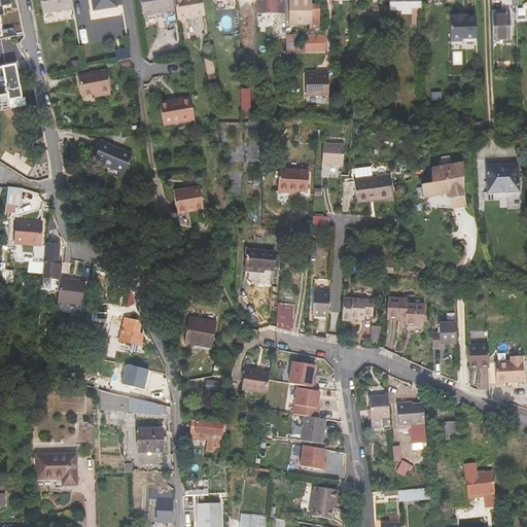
[(41,0),(43,13),(74,8),(72,0),(41,0)]
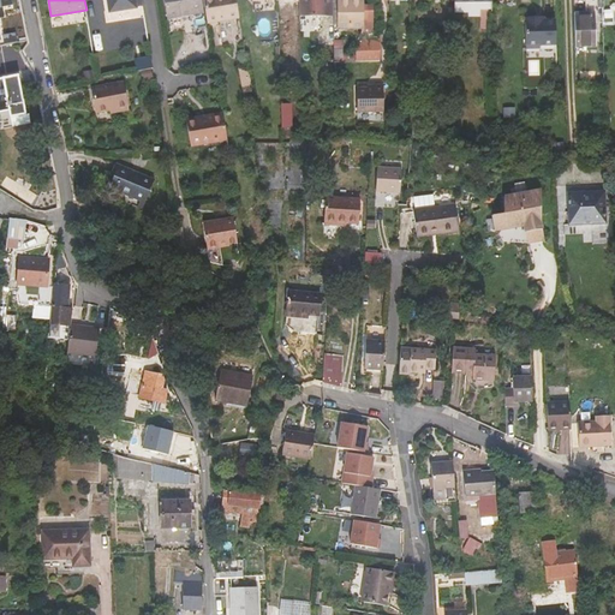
[(108,0),(111,15),(143,9),(142,0),(108,0)]
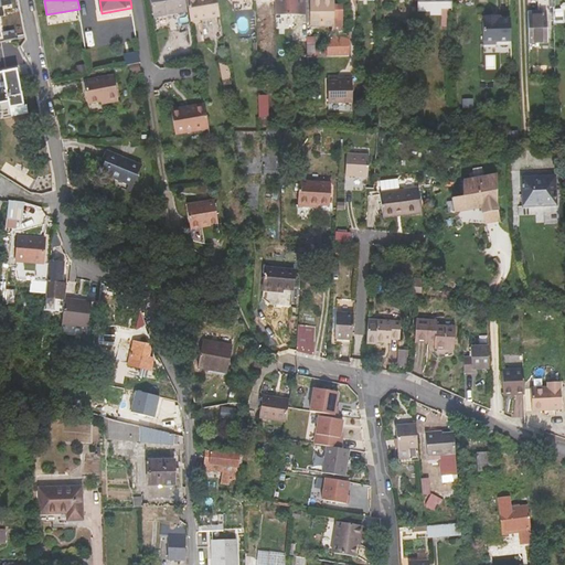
[(151,0),(155,18),(176,13),(176,10),(187,8),(184,0),(151,0)]
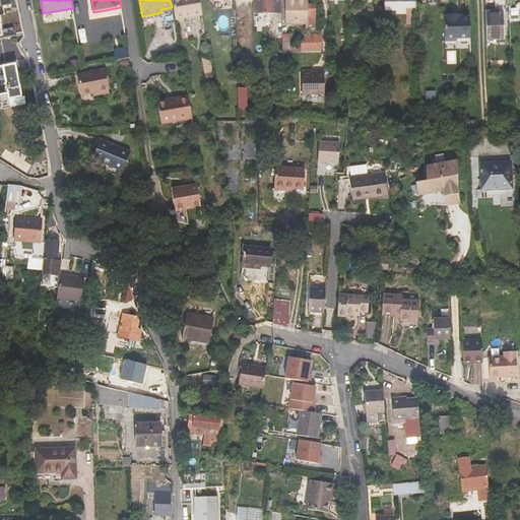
[(171,0),(175,20),(202,15),(199,0),(171,0)]
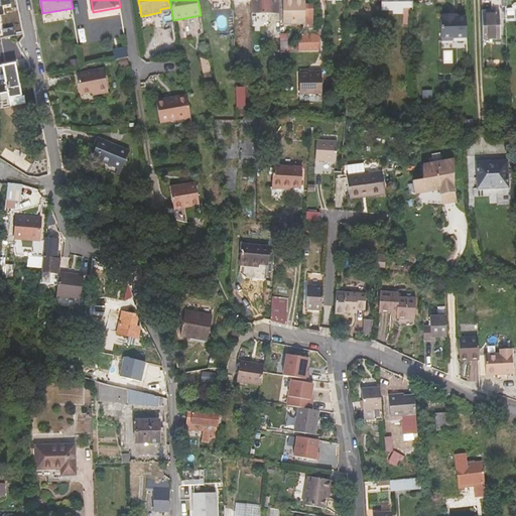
[(250,0),(251,15),(261,14),(268,14),(268,16),(274,16),(274,14),(277,13),(276,0),(250,0)]
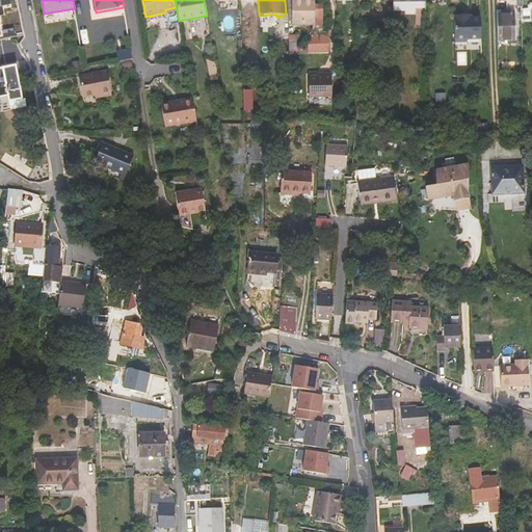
[(313,29),(321,29),(321,7),(313,7),(312,0),(288,0),(289,21),(293,21),(293,25),(313,24),(313,29)]
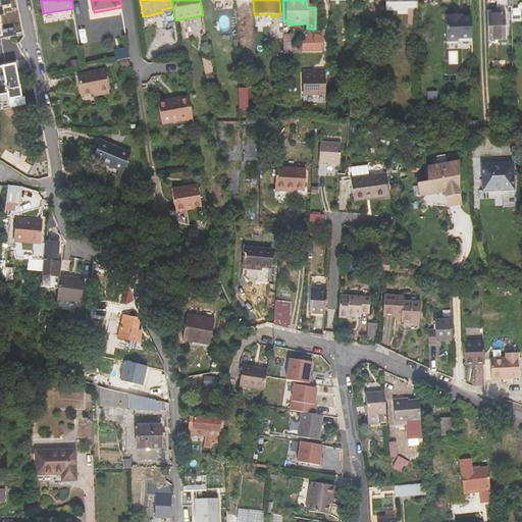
[(505,39),(505,12),(487,13),(488,39),(505,39)]
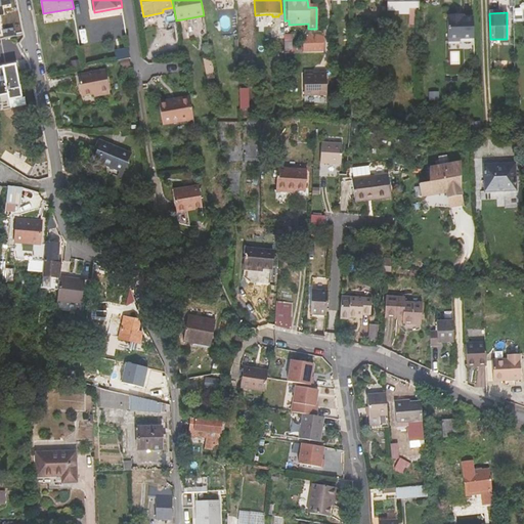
[(473,17),(464,17),(456,17),(456,15),(450,15),(450,40),(452,42),(456,41),(459,39),(474,39),(473,17)]
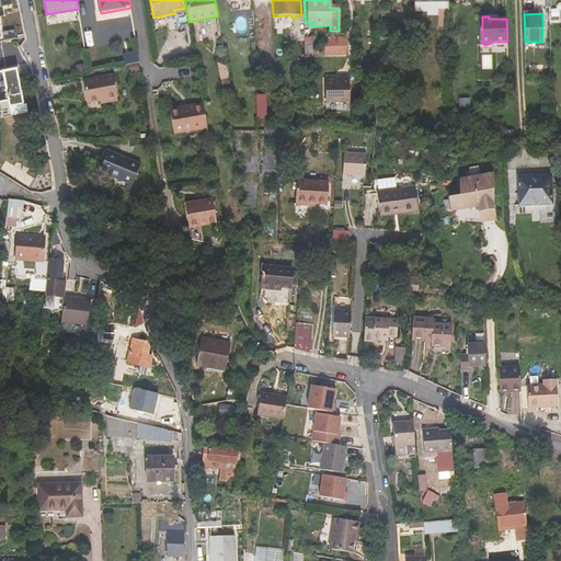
[(124,66),(139,63),(137,48),(121,50),(124,66)]
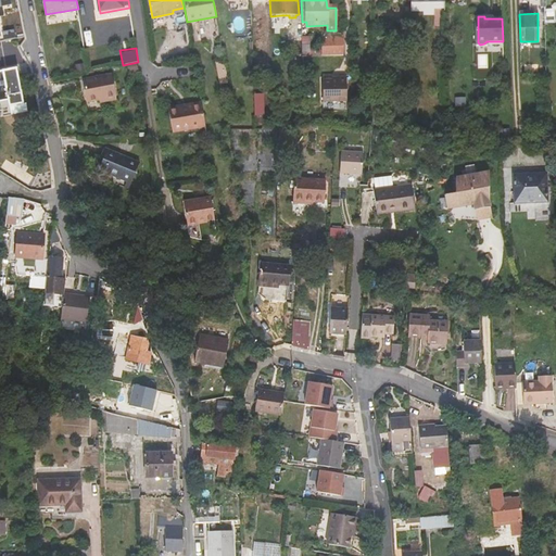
[(227,81),(224,62),(217,63),(220,83),(227,81)]
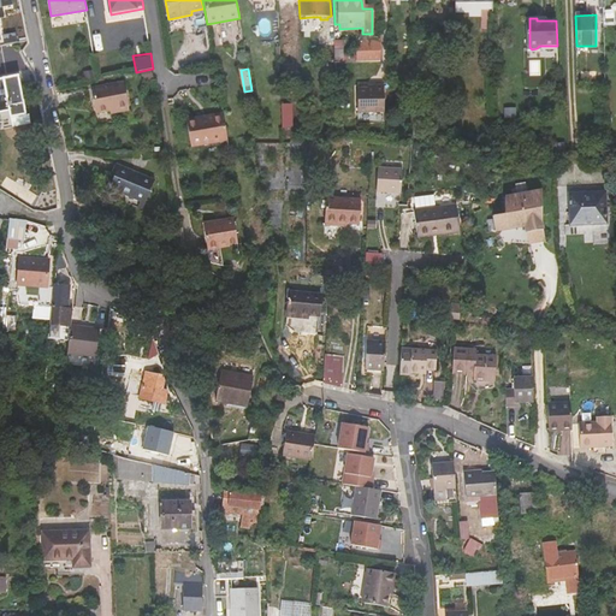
[(25,113),(19,75),(3,78),(4,83),(0,83),(0,111),(9,111),(10,117),(25,113)]
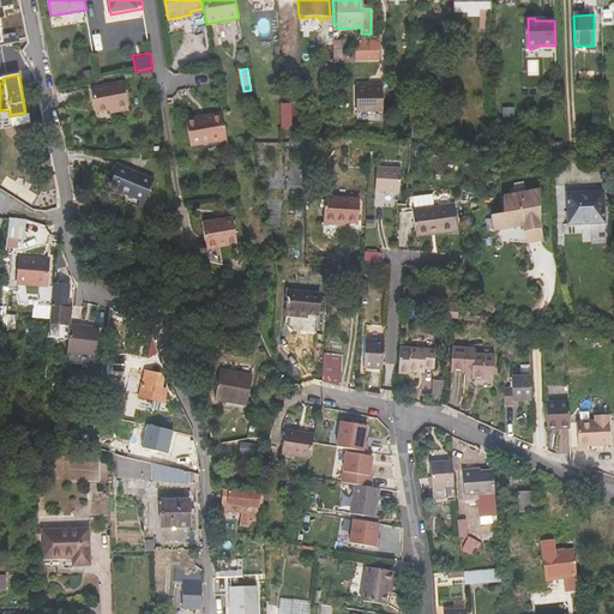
[(118,113),(130,110),(124,82),(91,89),(96,114),(116,109),(118,113)]
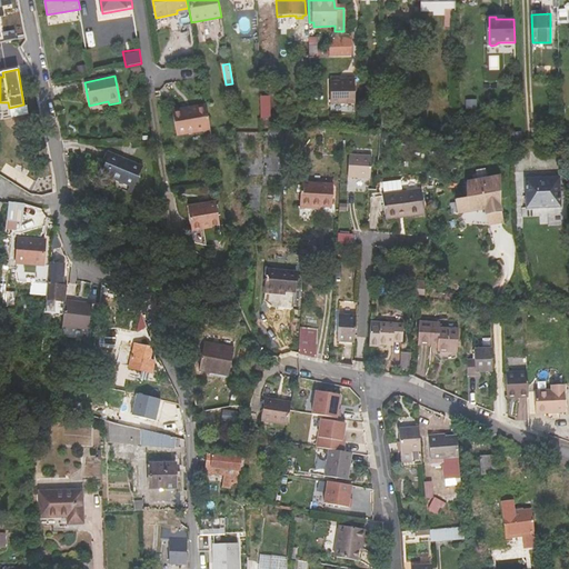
[(330,80),(330,102),(353,101),(353,78),(346,78),(346,80),(330,80)]
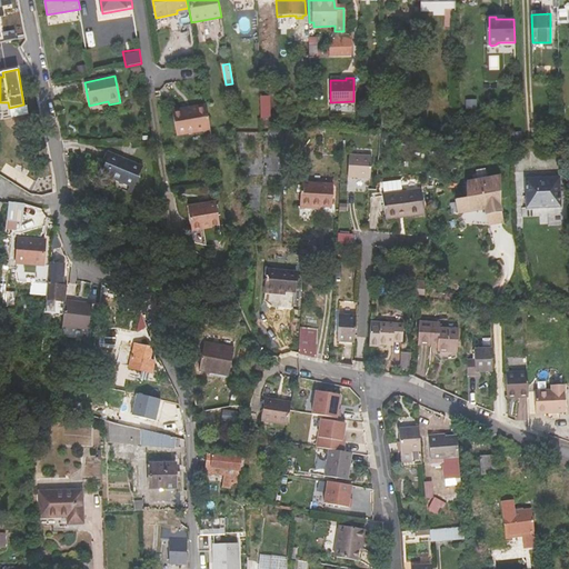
[(269,116),(268,97),(260,98),(260,117),(269,116)]
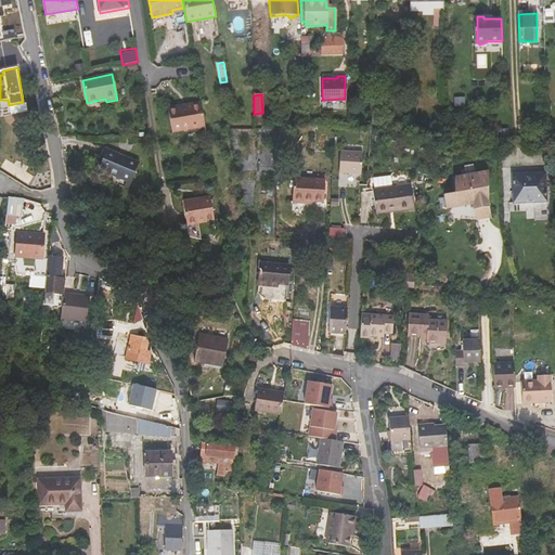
[(168,112),(171,131),(205,126),(201,102),(184,105),(185,110),(168,112)]
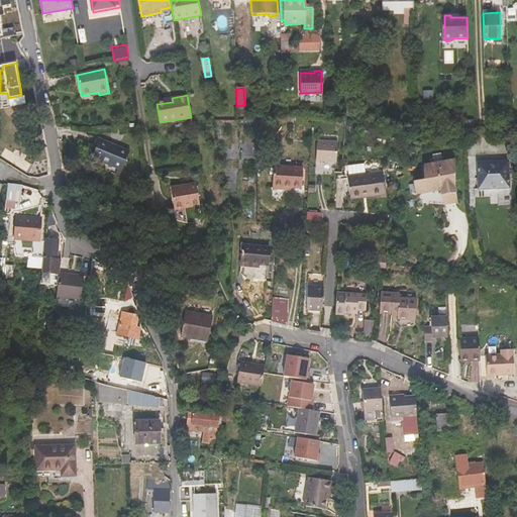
[(495,108),(495,120),(508,120),(508,108),(495,108)]
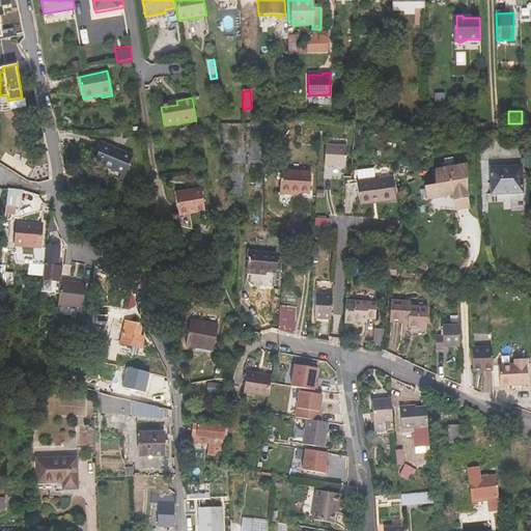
[(111,167),(111,169),(121,173),(126,174),(133,155),(102,142),(92,165),(103,169),(105,165),(111,167)]
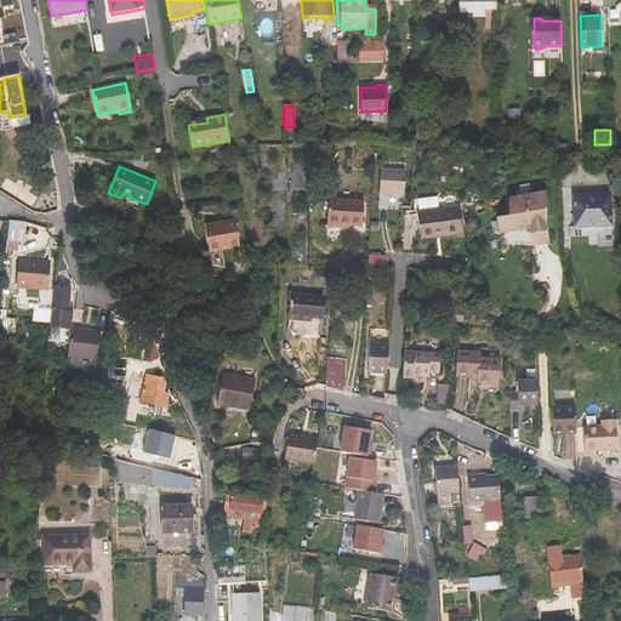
[(380,170),(379,193),(403,195),(404,170),(380,170)]
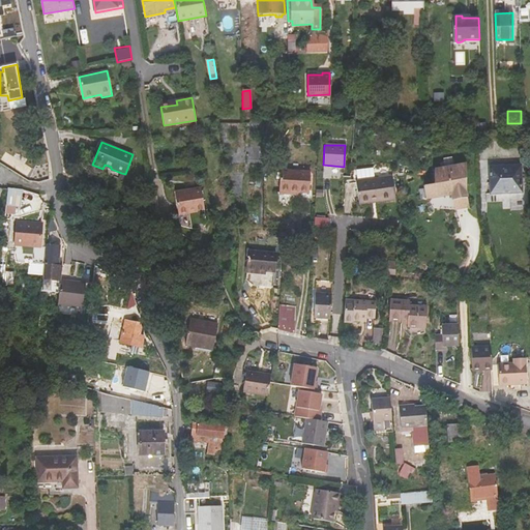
[(521,165),(489,167),(490,194),(522,193),(521,165)]
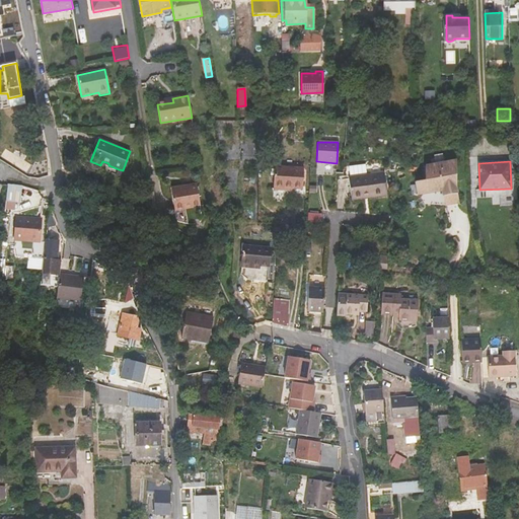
[(350,177),(348,177),(351,197),(368,195),(369,198),(386,196),(384,173),(367,175),(365,164),(349,166),(350,177)]
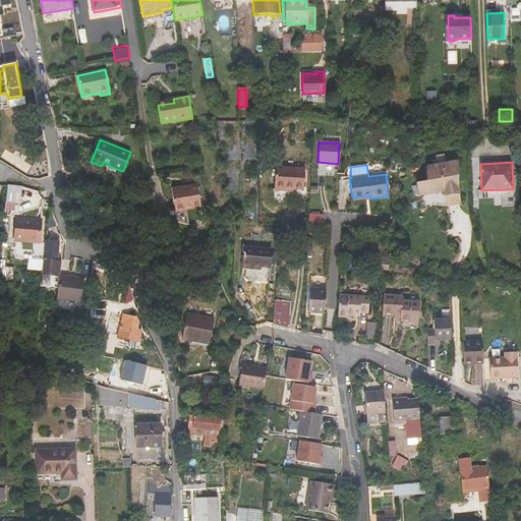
[(276,168),(274,190),(285,191),(285,188),(293,188),(303,189),(304,169),(276,168)]
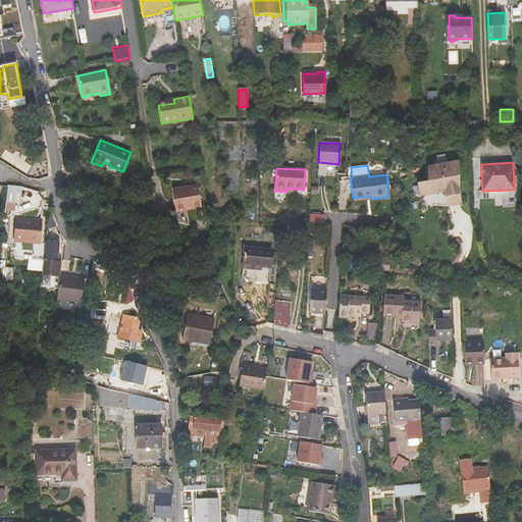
[(455,199),(457,171),(428,170),(426,184),(416,184),(415,196),(440,198),(440,203),(454,204),(455,199)]
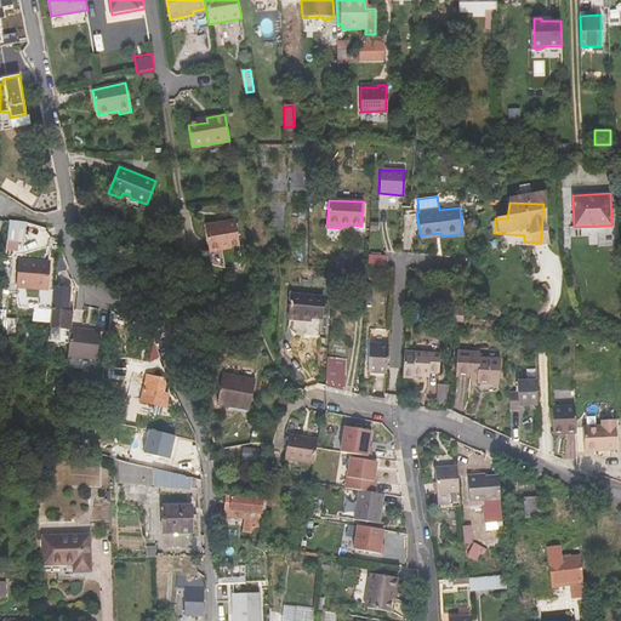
[(235,221),(205,226),(210,252),(221,250),(222,246),(229,245),(229,248),(239,245),(235,221)]
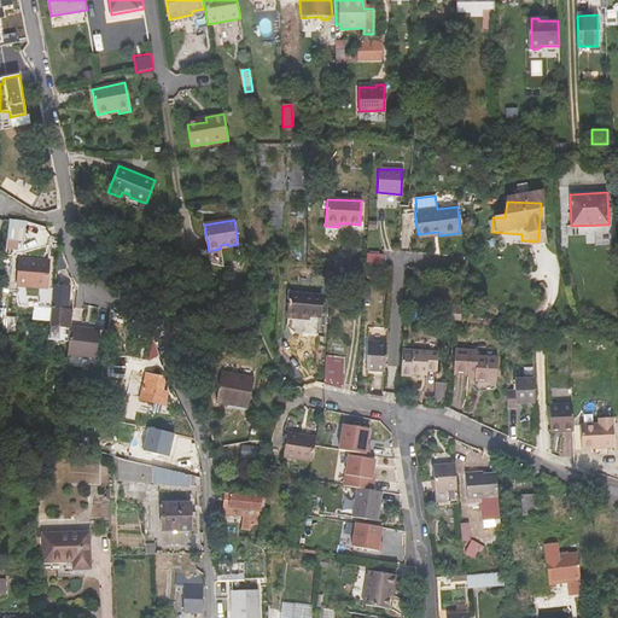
[(22,239),(23,222),(9,221),(7,238),(22,239)]
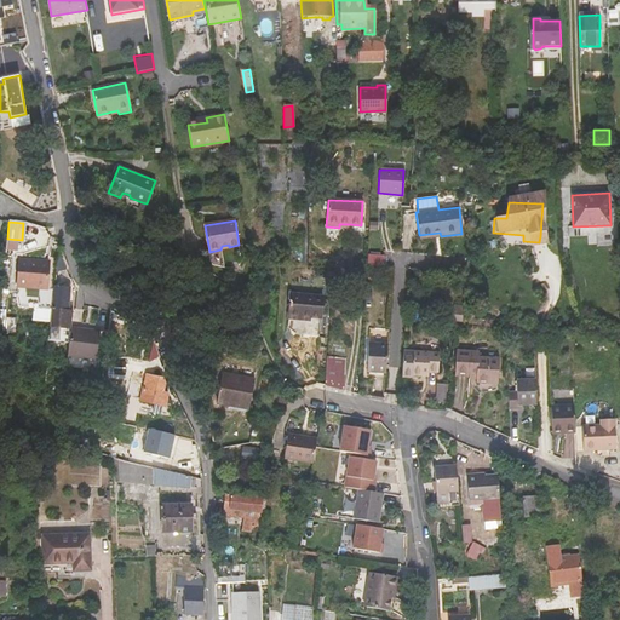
[(384,256),(368,254),(367,267),(383,268),(384,256)]
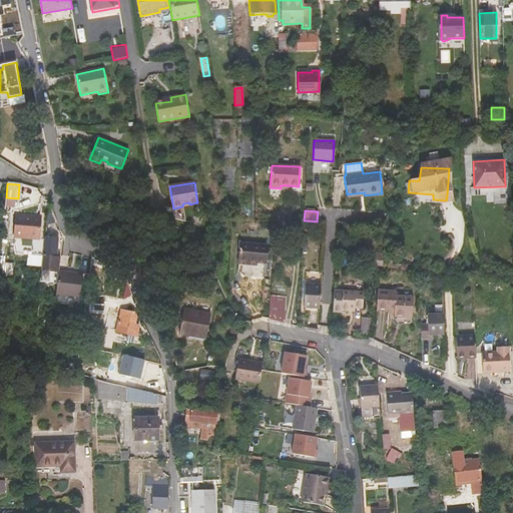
[(39,230),(40,230),(41,222),(35,222),(35,216),(17,214),(16,228),(17,228),(16,236),(38,238),(39,230)]
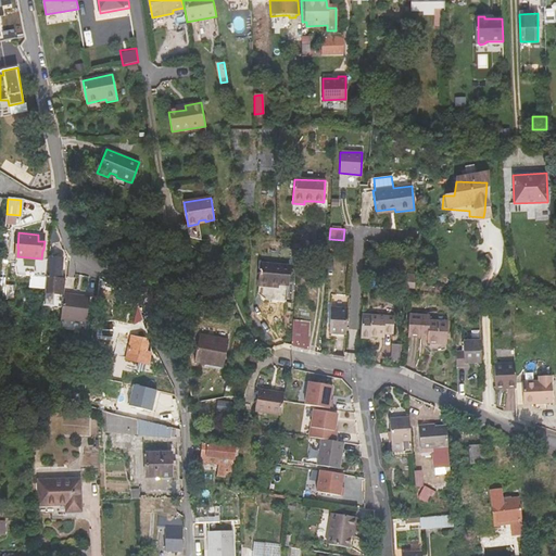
[(61,279),(63,260),(49,257),(45,294),(64,297),(64,294),(66,279),(61,279)]
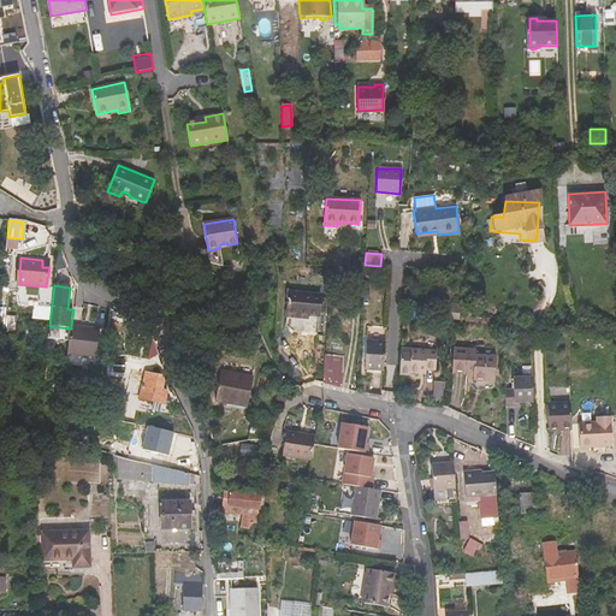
[(318,320),(320,295),(289,292),(286,318),(318,320)]
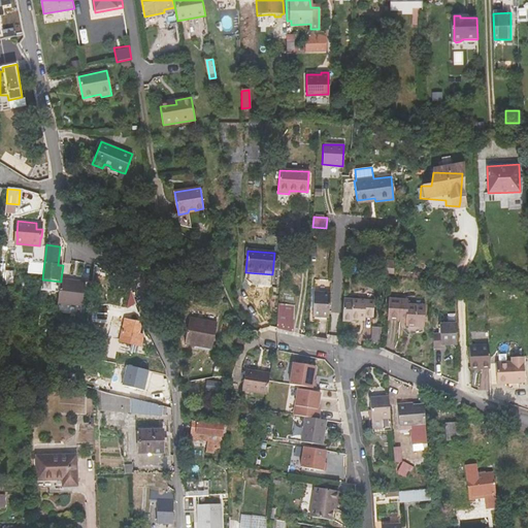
[(394,264),(387,264),(386,273),(393,274),(394,264)]
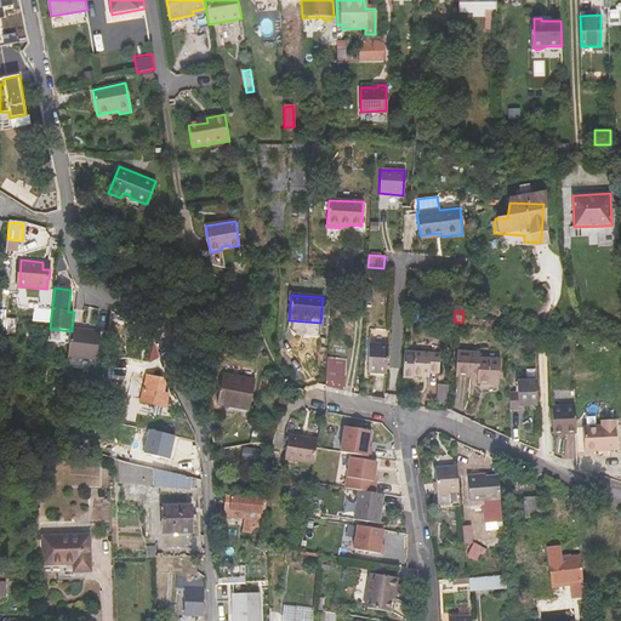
[(0,330),(16,332),(17,319),(0,317),(0,330)]
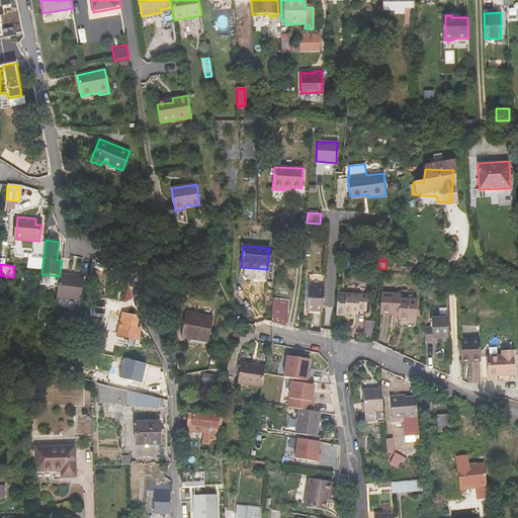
[(81,300),(84,277),(60,274),(60,276),(59,281),(58,286),(57,297),(81,300)]
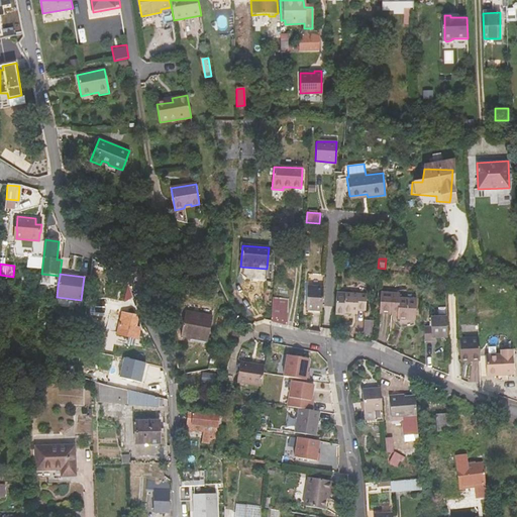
[(321,311),(322,288),(307,287),(306,310),(321,311)]
